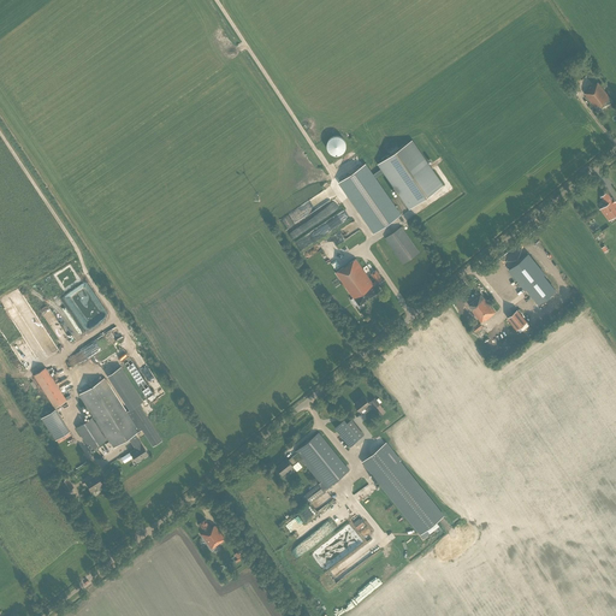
[(588,92),(585,94),(599,113),(614,102),(598,82),(587,90),(588,92)]
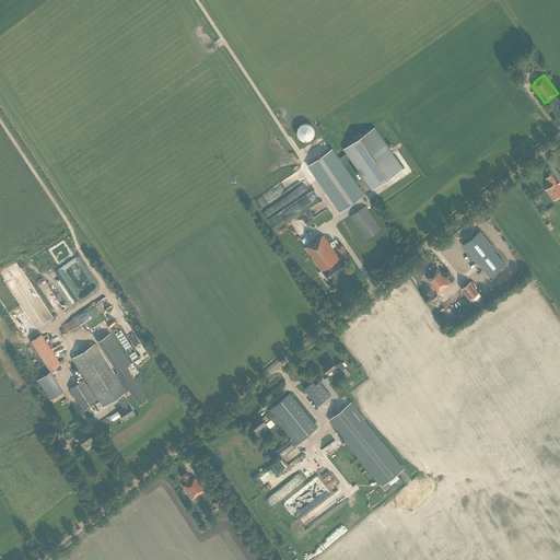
[(315,131),(314,129),(314,128),(313,127),(311,126),(310,125),(307,124),(306,124),(304,124),(303,125),(301,126),(300,127),(299,128),(298,129),(298,131),(296,132),(298,135),(298,137),(299,138),(300,139),(301,140),(303,141),(304,142),(306,142),(307,142),(310,141),(311,140),(313,139),(314,138),(314,137),(315,135),(315,132),(315,131)]
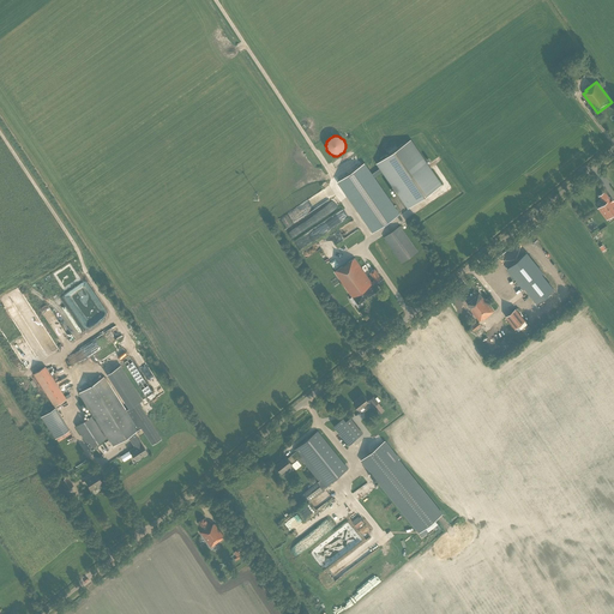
[(443,185),(411,140),(378,163),(408,209),(443,185)]
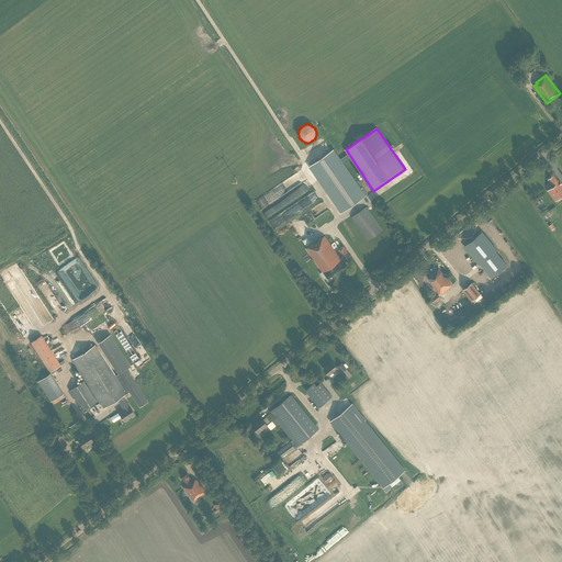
[(364,197),(333,150),(310,166),(343,212),(364,197)]
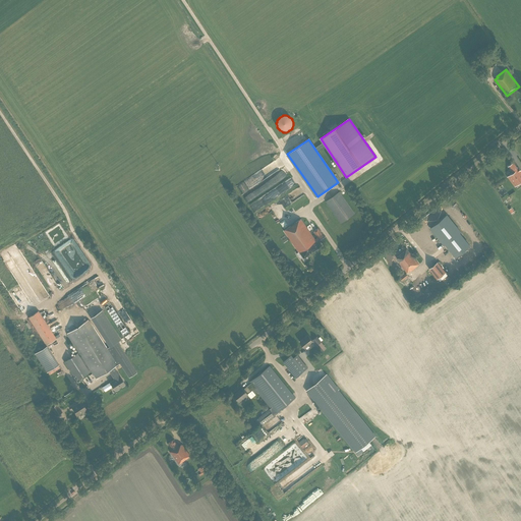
[(520,171),(518,167),(517,168),(513,163),(508,167),(513,173),(508,177),(515,186),(520,181),(520,171)]
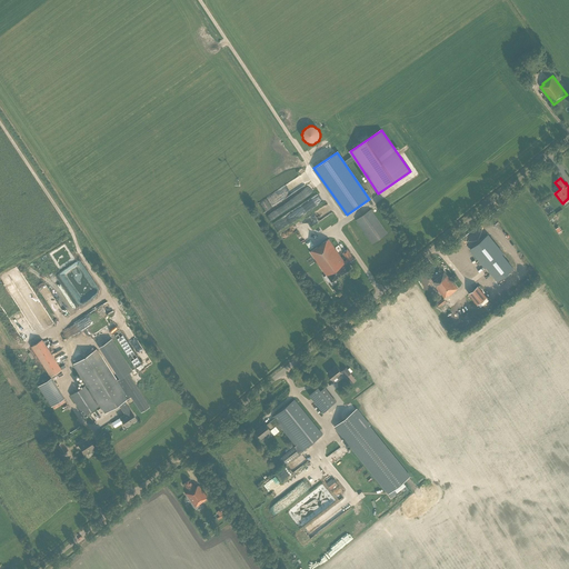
[(266,215),(298,195),(290,183),(258,203),(266,215)]
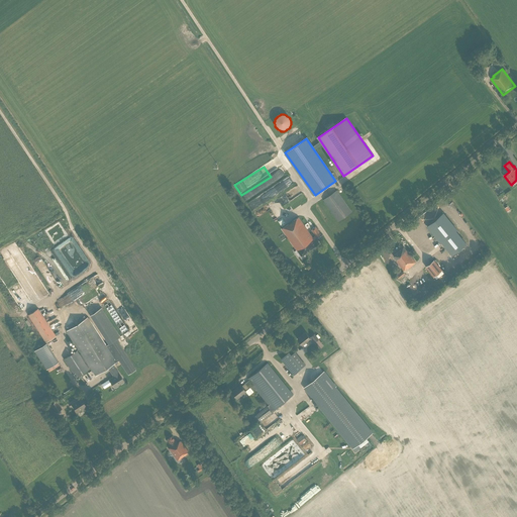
[(274,176),(241,196),(245,203),(278,182),(274,176)]
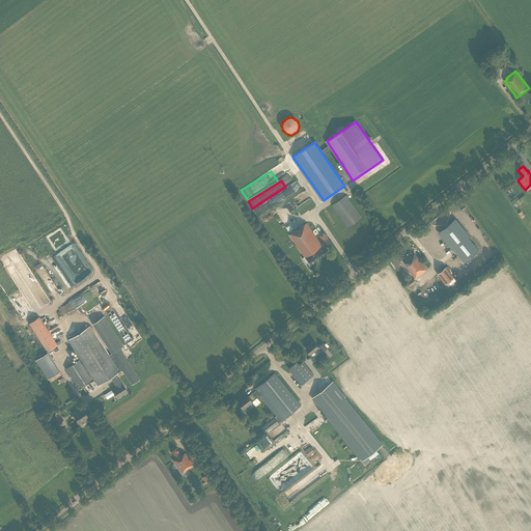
[(296,185),(255,210),(259,217),(300,191),(296,185)]
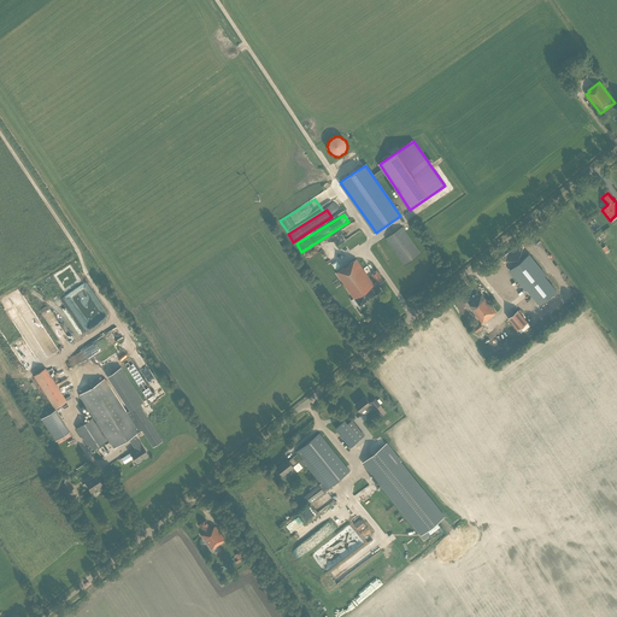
[(339,241),(352,234),(348,228),(335,235),(338,239),(327,245),(330,250),(340,244),(339,241)]
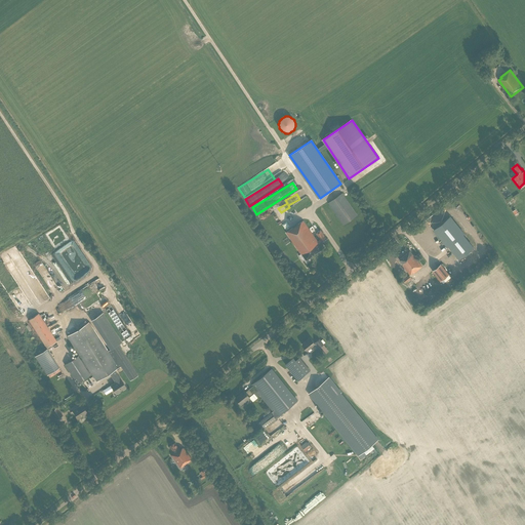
[(341,194),(328,203),(345,225),(357,215),(341,194)]
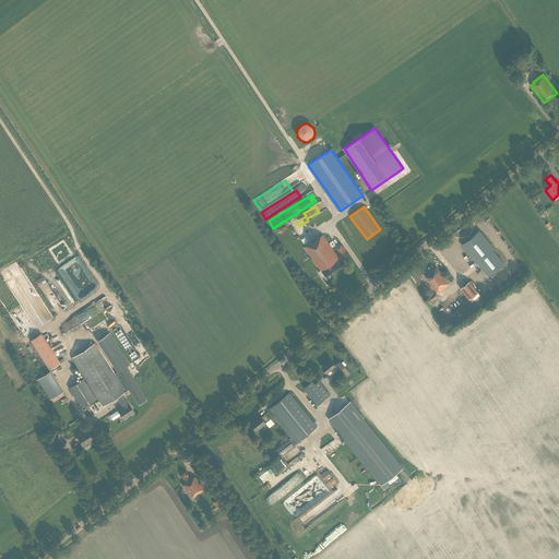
[(312,222),(317,228),(328,221),(323,214),(312,222)]
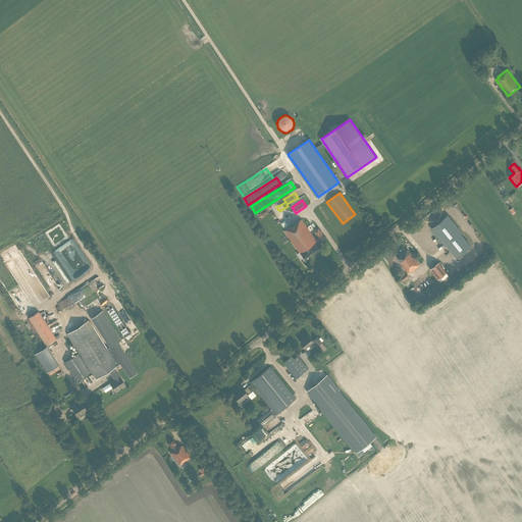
[(461,233),(462,232),(449,217),(432,230),(445,247),(447,245),(457,258),(471,247),(461,233)]
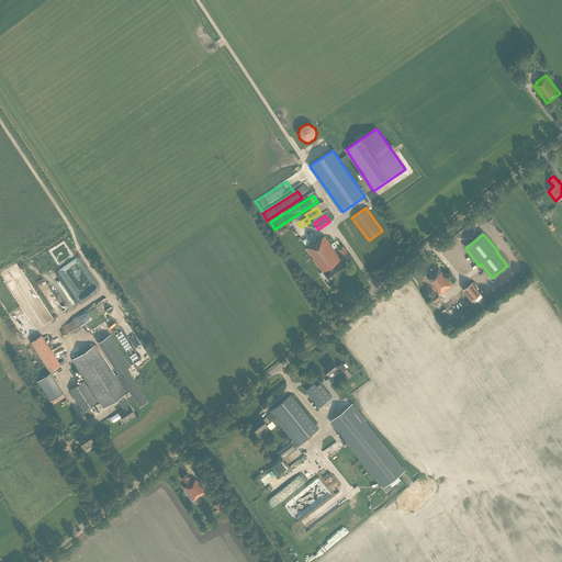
[(324,236),(321,239),(319,238),(305,248),(327,279),(347,266),(344,259),(345,259),(349,256),(343,246),(338,249),(343,256),(340,258),(324,236)]
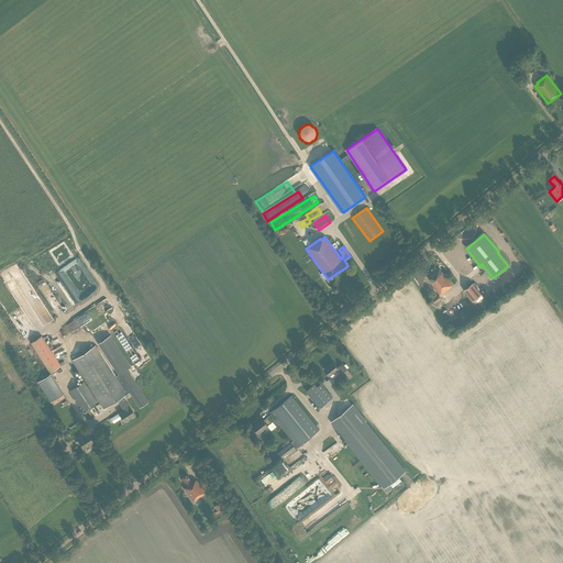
[(440,269),(428,279),(432,284),(432,285),(440,295),(443,291),(444,293),(453,286),(440,269)]
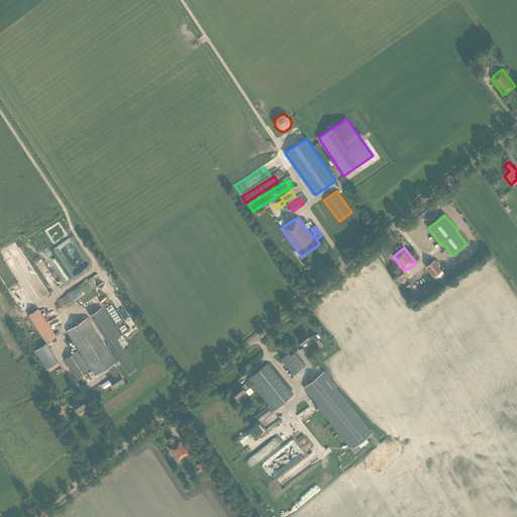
[(48,259),(53,254),(48,248),(43,252),(48,259)]
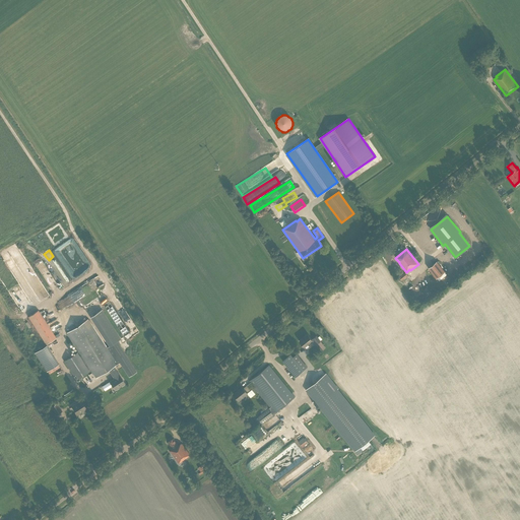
[(49,298),(26,261),(17,266),(25,280),(27,279),(41,302),(49,298)]
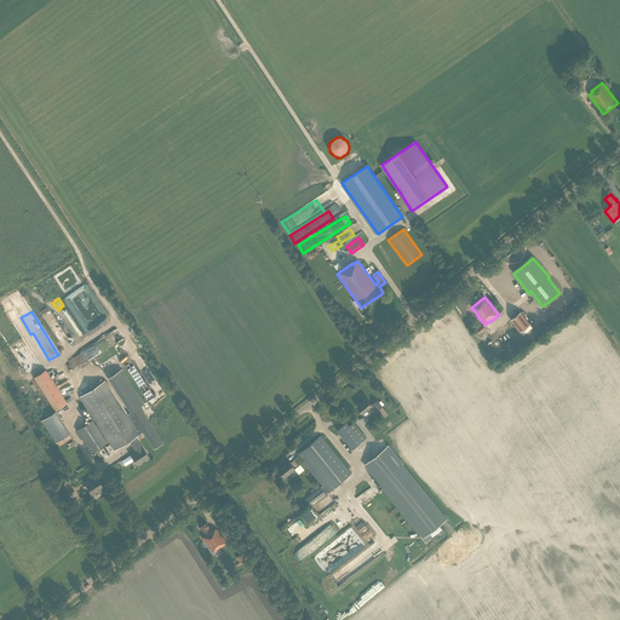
[(51,313),(42,319),(46,322),(47,321),(52,327),(56,325),(52,319),(53,316),(51,313)]
